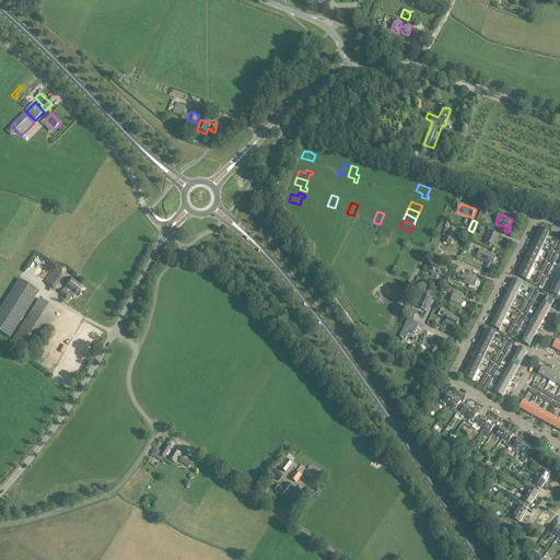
[(317,229),(312,233),(314,236),(317,234),(322,240),(330,233),(327,226),(319,232),(317,229)]
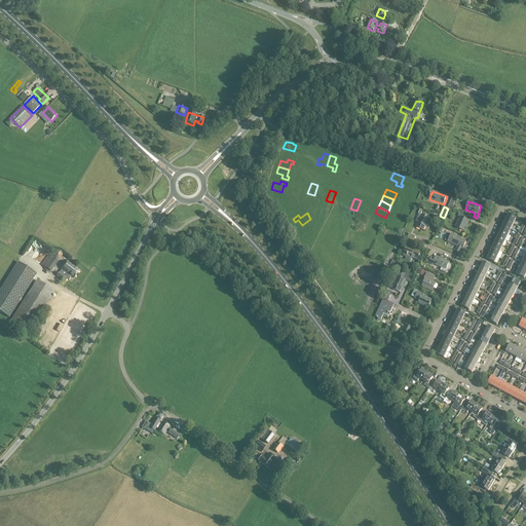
[(463,231),(466,226),(467,227),(470,222),(464,219),(465,216),(460,214),(458,217),(461,218),(456,228),(463,231)]
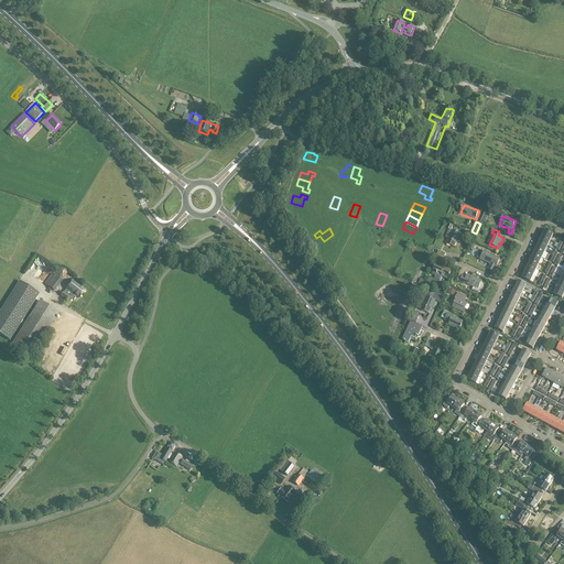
[(459,242),(463,236),(453,231),(447,243),(455,248),(457,241),(459,242)]
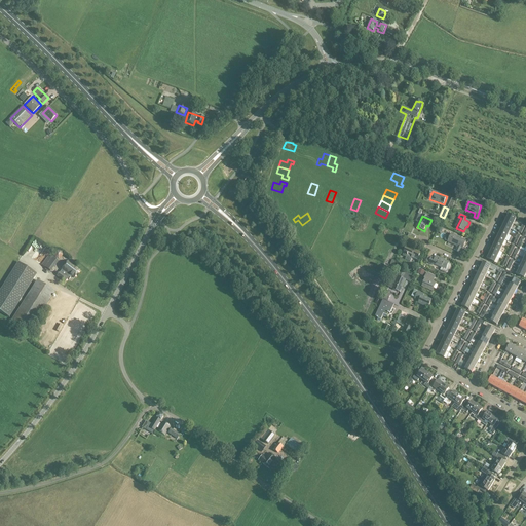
[(509,216),(506,221),(514,225),(517,219),(509,216)]
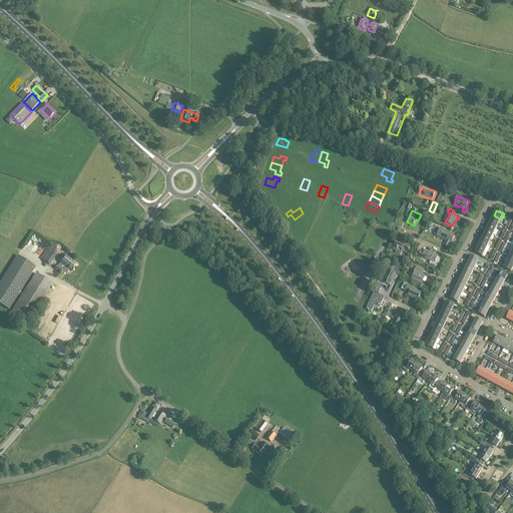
[(303,213),(295,219),(298,224),(296,226),(297,229),(303,225),(301,223),(307,218),(303,213)]
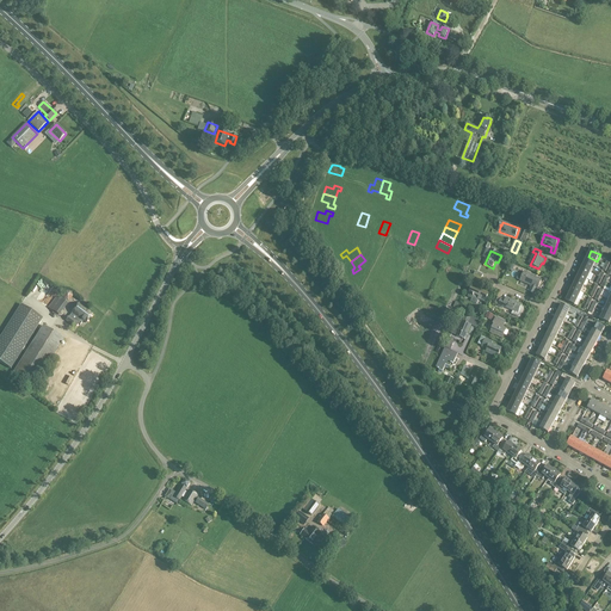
[(436,255),(432,263),(444,267),(448,260),(450,261),(451,258),(444,254),(443,258),(436,255)]
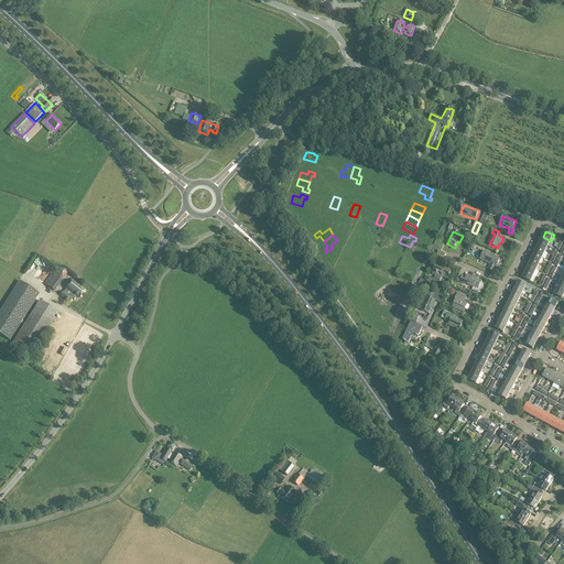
[(543,237),(540,242),(548,247),(551,241),(543,237)]
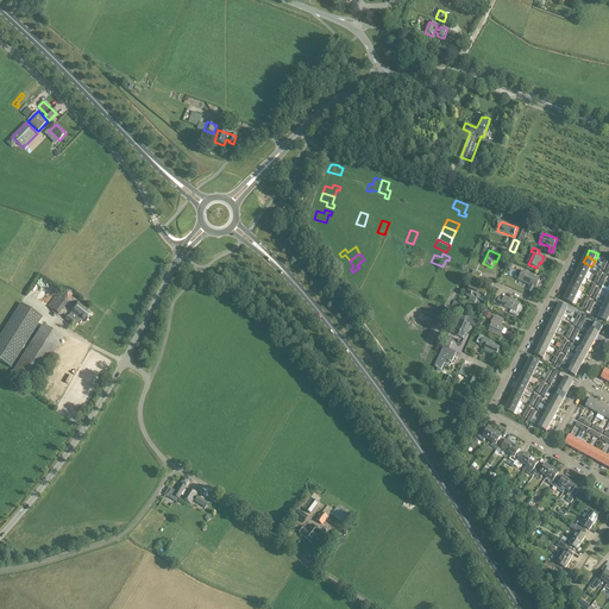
[(581,269),(589,272),(591,267),(583,262),(581,269)]
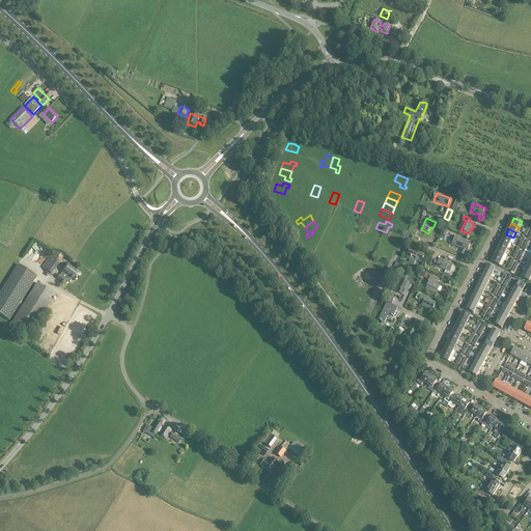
[(320,230),(313,235),(316,240),(324,234),(320,230)]
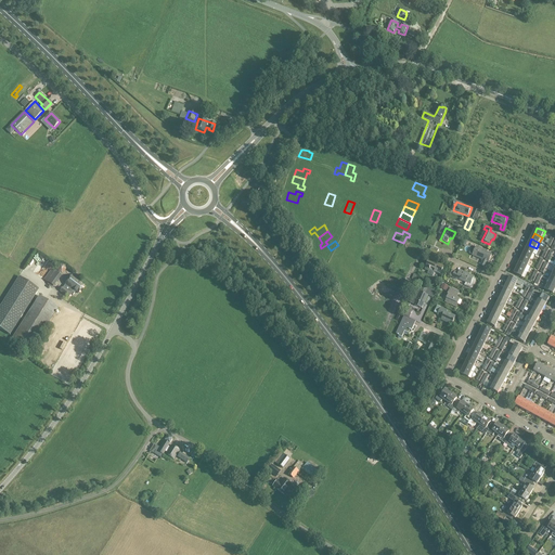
[(338,245),(331,250),(333,255),(341,249),(338,245)]
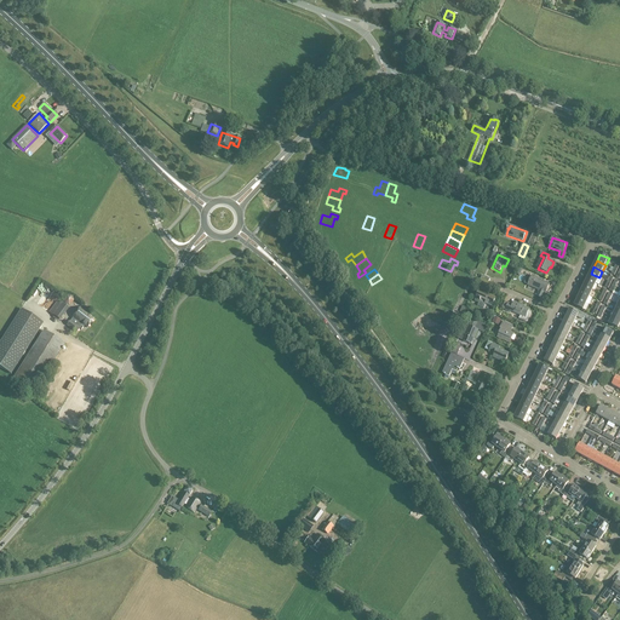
[(435,274),(431,281),(438,285),(437,288),(445,292),(446,288),(443,287),(447,280),(435,274)]
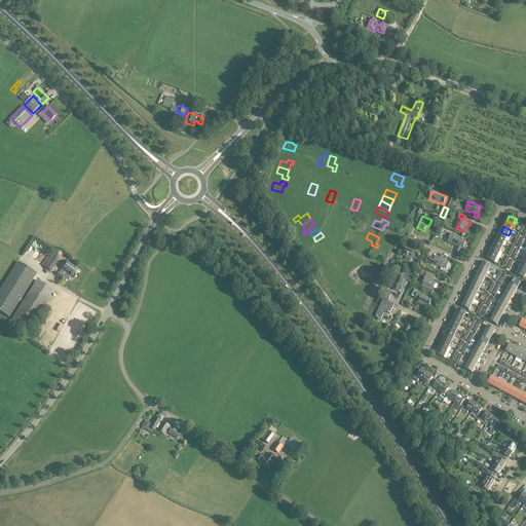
[(501,232),(498,237),(505,241),(509,235),(501,232)]
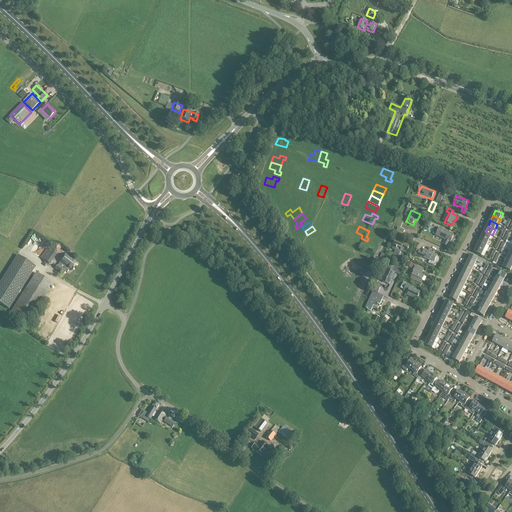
[(454,235),(440,228),(436,236),(446,241),(444,245),(448,246),(450,242),(451,243),(454,235)]
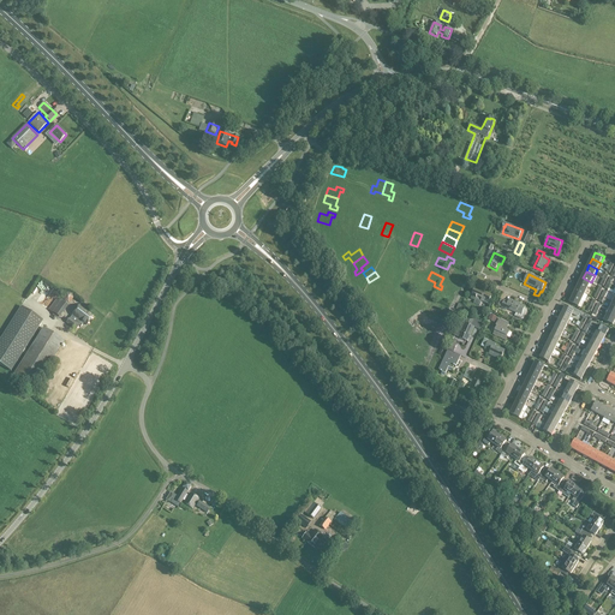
[(378,276),(369,282),(372,286),(381,280),(378,276)]
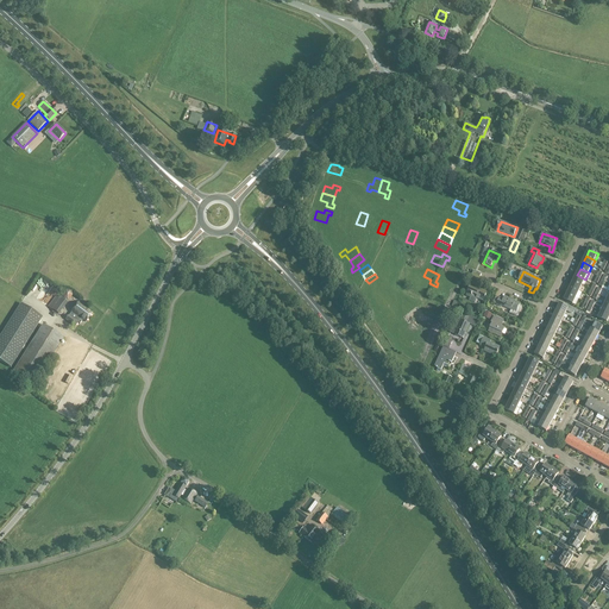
[(481,286),(477,284),(481,278),(472,275),(471,278),(475,280),(471,286),(468,294),(471,296),(470,301),(476,303),(477,299),(484,302),(488,293),(479,289),(481,286)]
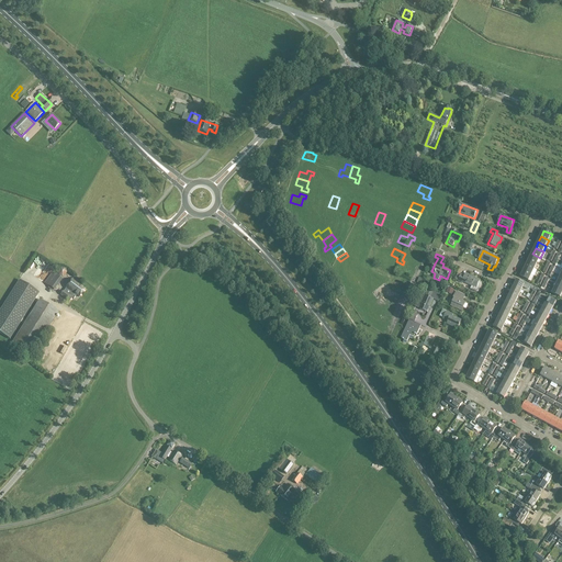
[(532,254),(531,255),(529,259),(538,263),(540,258),(532,254)]
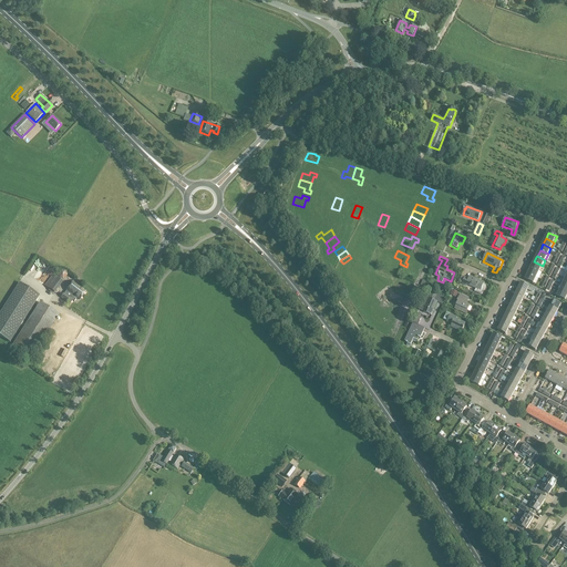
[(351,258),(343,264),(346,268),(353,263),(351,258)]
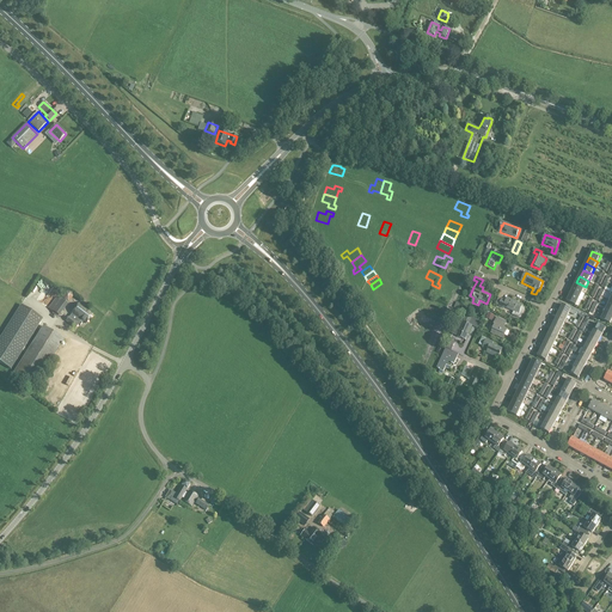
[(576,282),(574,289),(582,293),(586,287),(576,282)]
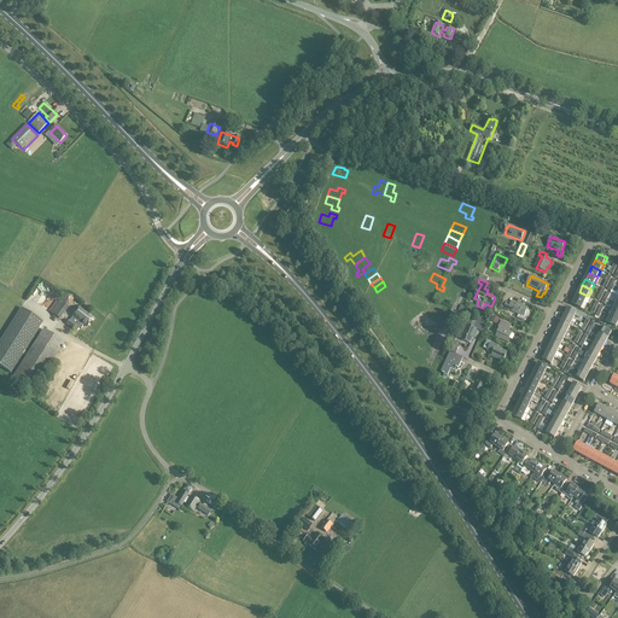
[(385,286),(377,292),(380,296),(389,290),(385,286)]
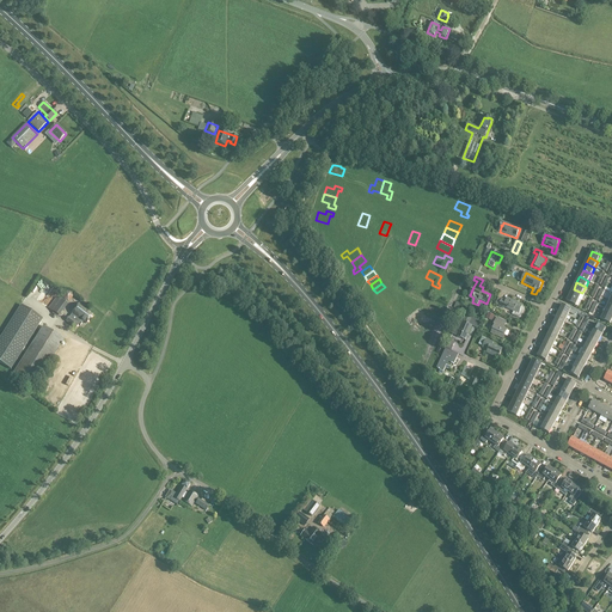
[(385,287),(377,293),(379,298),(387,291),(385,287)]
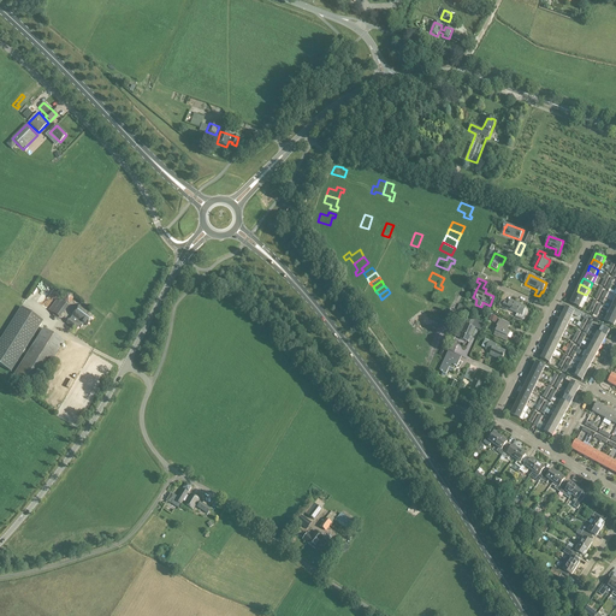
[(578,291),(574,297),(582,302),(586,295),(578,291)]
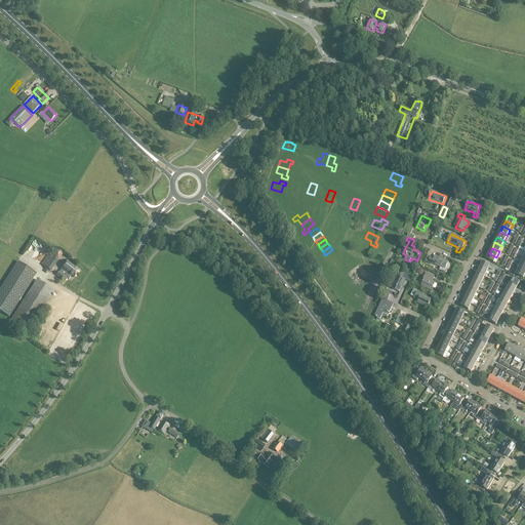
[(332,249),(325,255),(328,259),(335,254),(332,249)]
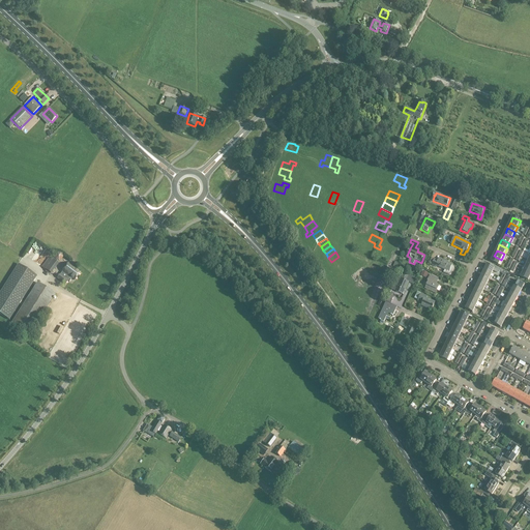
[(494,256),(491,261),(499,265),(501,260),(494,256)]
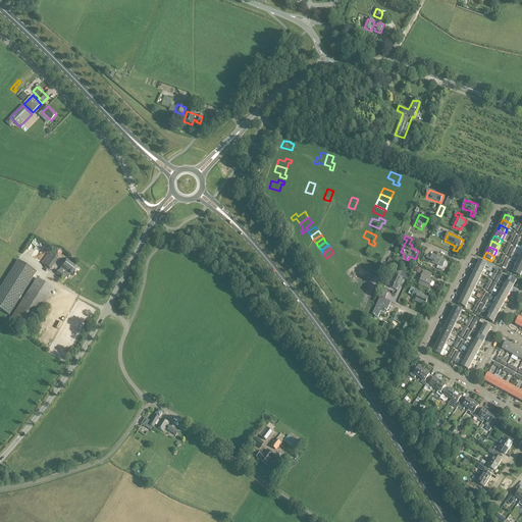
[(42,263),(50,270),(58,260),(49,253),(42,263)]
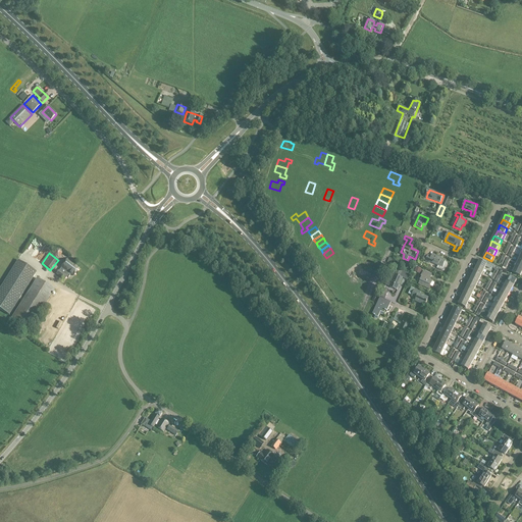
[(426,262),(429,263),(430,262),(438,266),(437,268),(444,272),(448,263),(446,262),(446,261),(433,255),(432,257),(428,256),(426,262)]
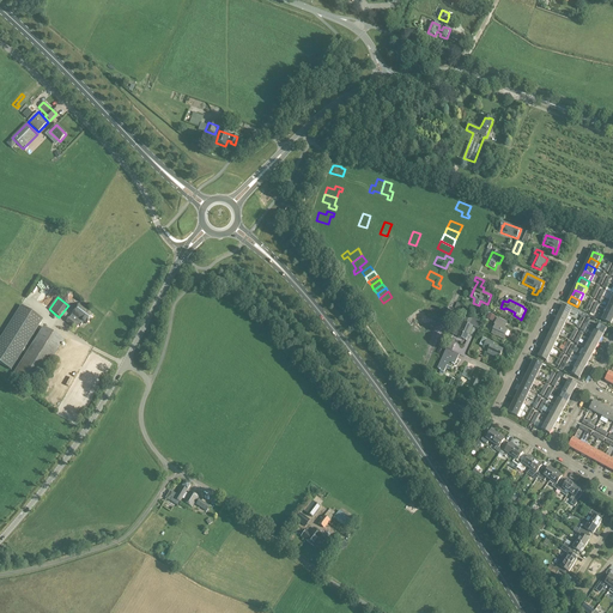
[(413,304),(411,309),(420,314),(423,308),(413,304)]
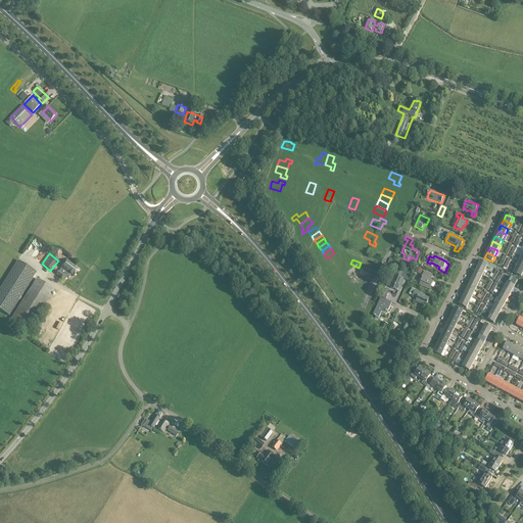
[(0,288),(0,310),(9,316),(37,273),(18,260),(0,288)]
